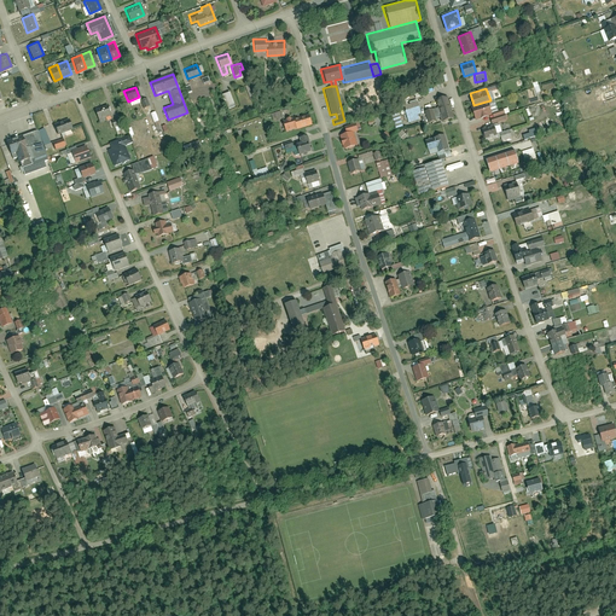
[(228,89),(221,92),(225,106),(232,105),(228,89)]
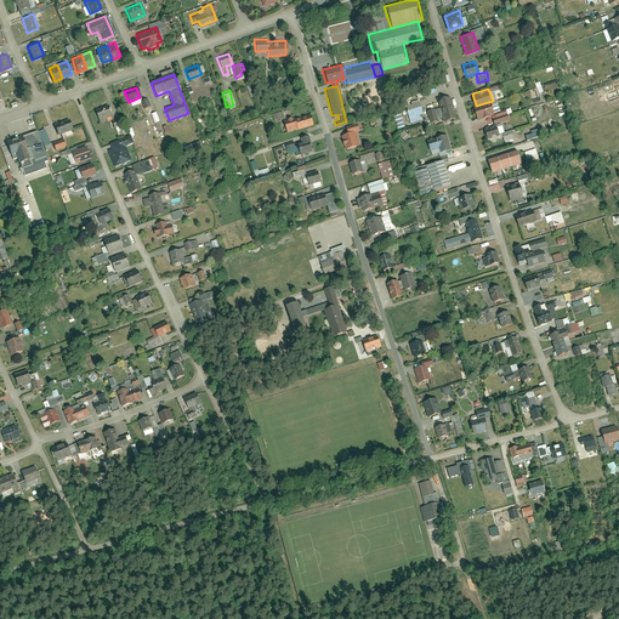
[(456,117),(449,95),(437,98),(439,106),(435,108),(435,107),(426,109),(430,121),(438,119),(437,117),(442,115),(443,120),(456,117)]
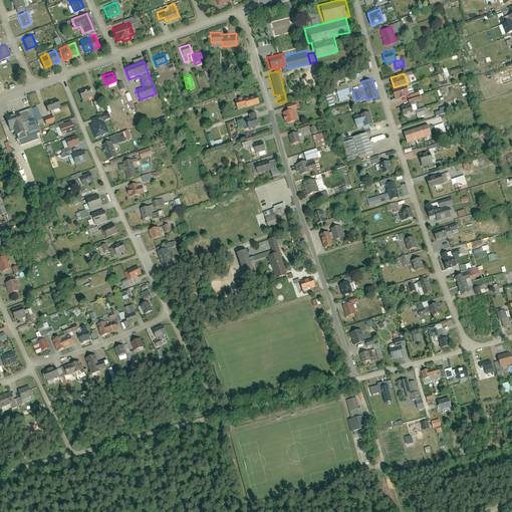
[(347,93),(344,83),(333,87),(337,100),(345,97),(344,94),(347,93)]
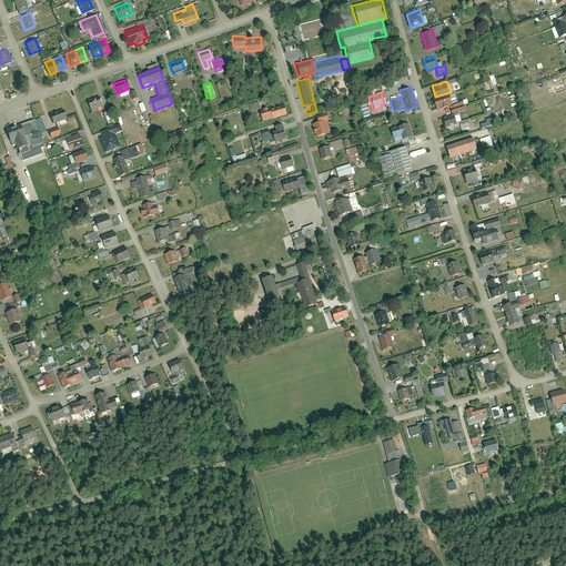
[(448,93),(434,98),(436,108),(452,103),(448,93)]
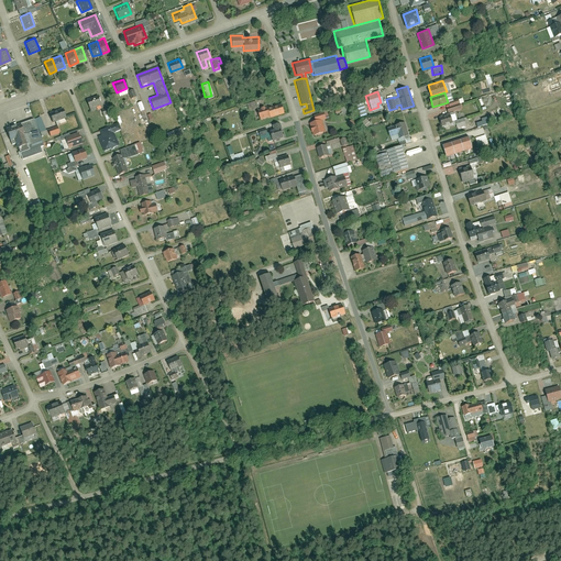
[(97,95),(85,99),(89,109),(100,105),(97,95)]
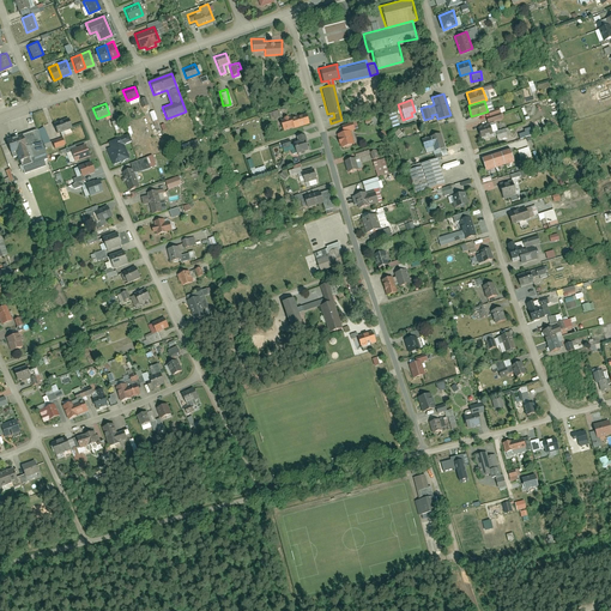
[(146,120),(150,128),(157,126),(151,109),(147,110),(150,119),(146,120)]
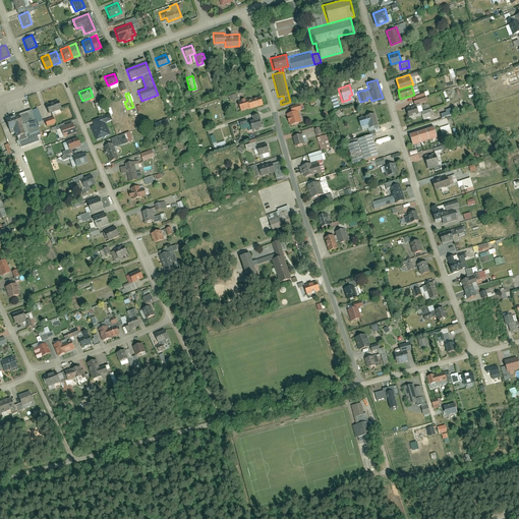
[(262,105),(258,96),(247,100),(247,98),(237,101),(239,110),(248,107),(249,109),(262,105)]
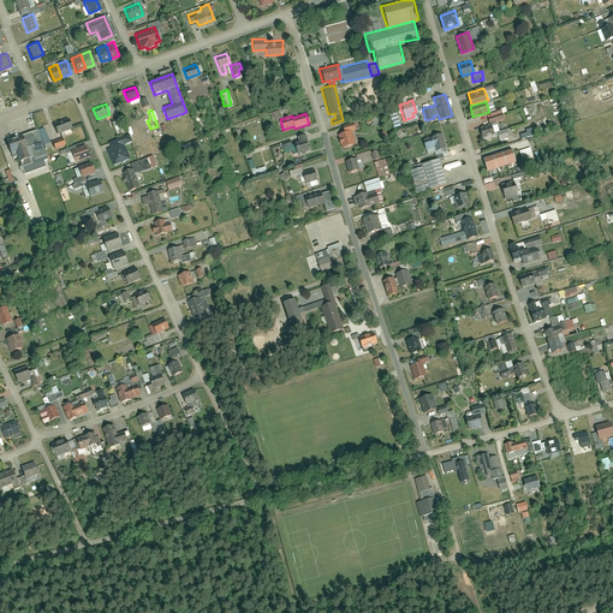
[(66,118),(53,123),(57,132),(70,128),(66,118)]
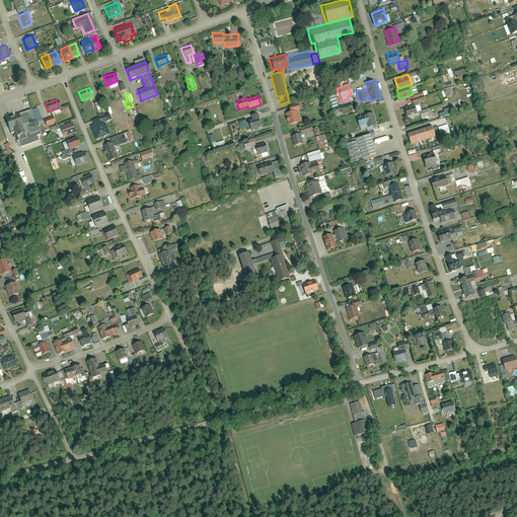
[(289,111),(283,113),(287,125),(298,121),(294,111),(298,109),(295,102),(287,104),(289,111)]
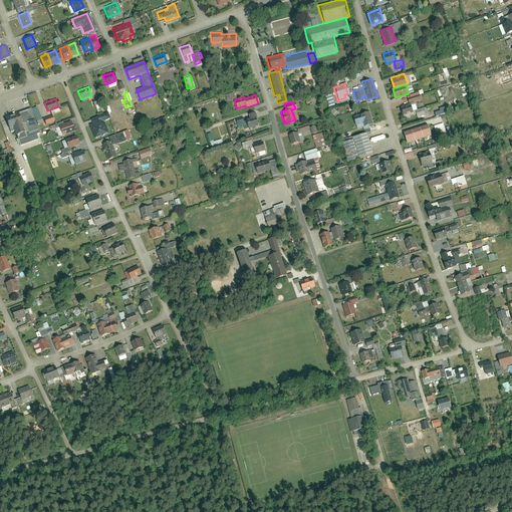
[(410,102),(401,105),(403,113),(413,110),(410,102)]
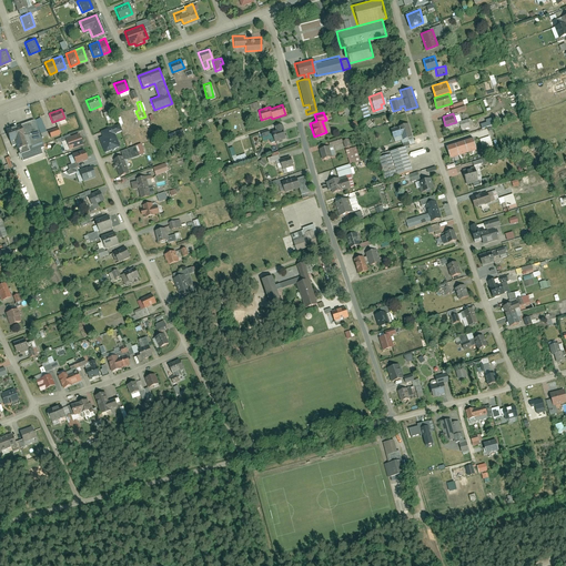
[(478,122),(479,127),(492,123),(489,115),(483,118),(484,120),(478,122)]
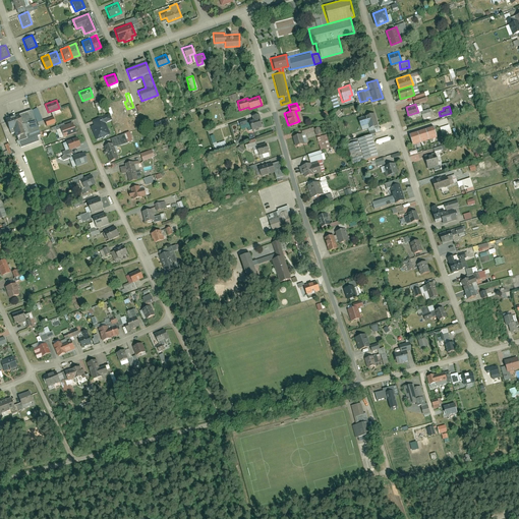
[(21,111),(3,118),(7,129),(12,127),(15,136),(16,141),(36,134),(41,132),(38,127),(37,124),(31,108),(21,111)]
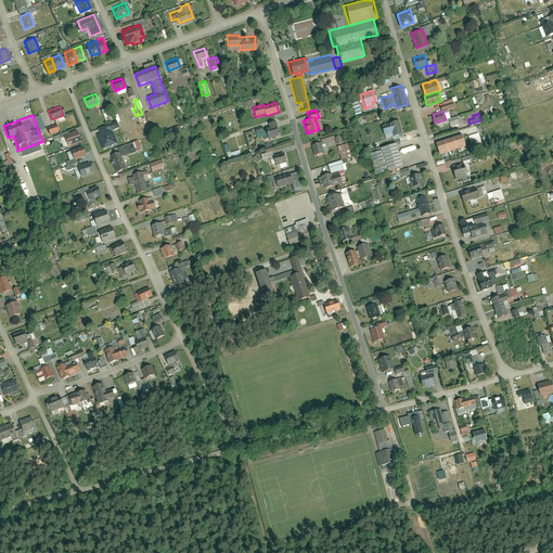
[(344,116),(342,120),(348,125),(350,123),(348,121),(349,119),(344,116)]
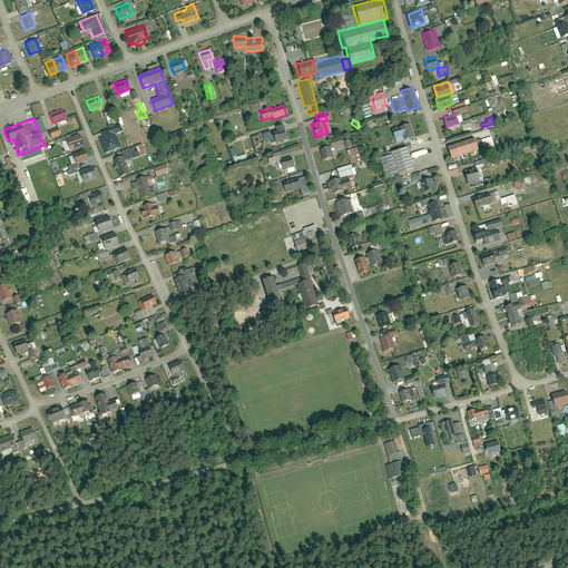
[(103,136),(98,137),(104,153),(119,146),(115,134),(121,131),(118,123),(100,130),(103,136)]
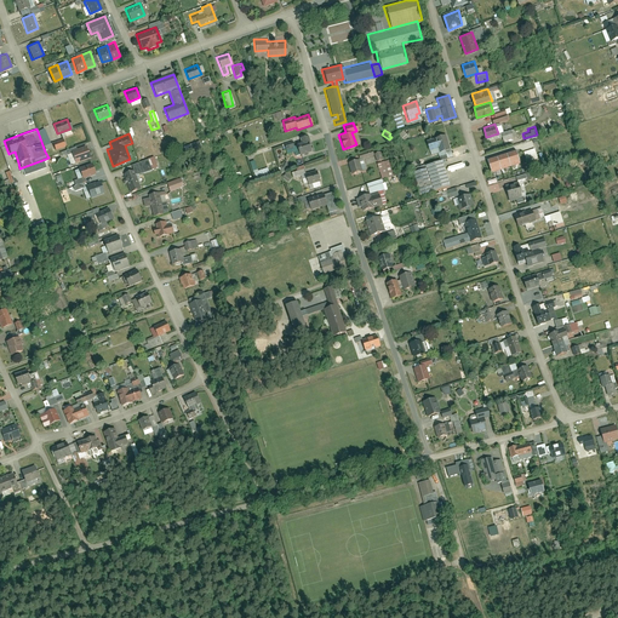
[(447,148),(444,133),(423,141),(427,150),(435,148),(436,152),(447,148)]
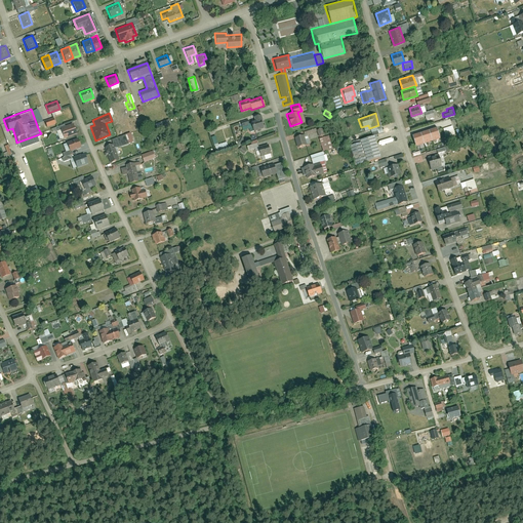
[(264,127),(259,115),(254,116),(255,121),(251,122),(253,130),(264,127)]
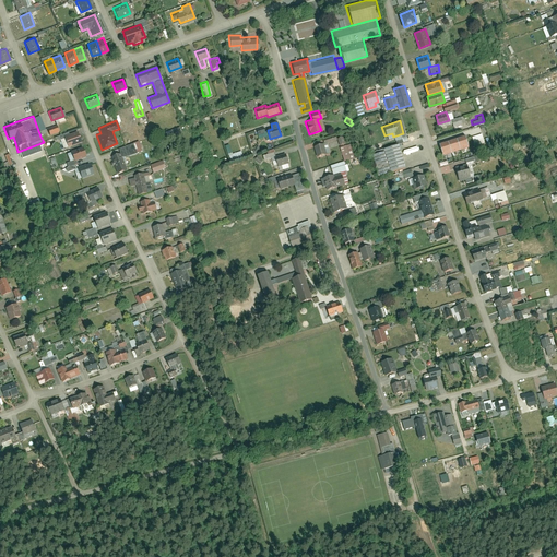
[(59,130),(57,123),(46,127),(48,133),(59,130)]
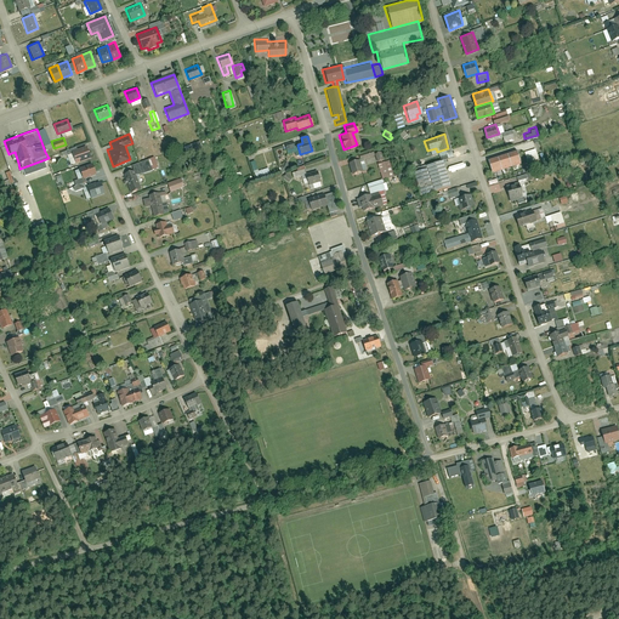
[(85,143),(71,149),(75,162),(90,157),(85,143)]
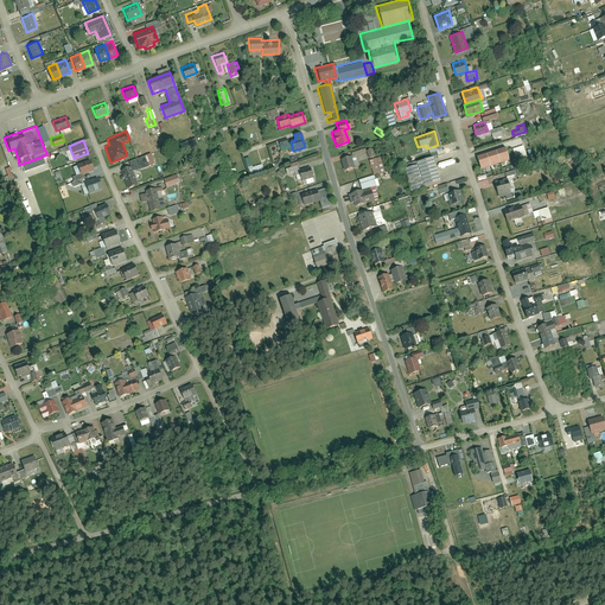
[(522,144),(511,146),(513,155),(524,153),(522,144)]
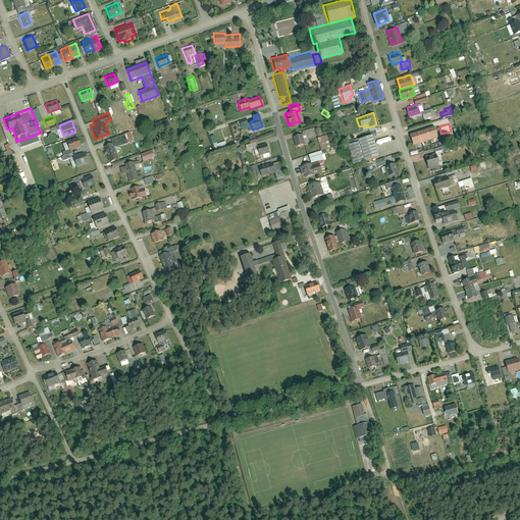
[(433,125),(426,127),(429,139),(437,136),(433,125)]
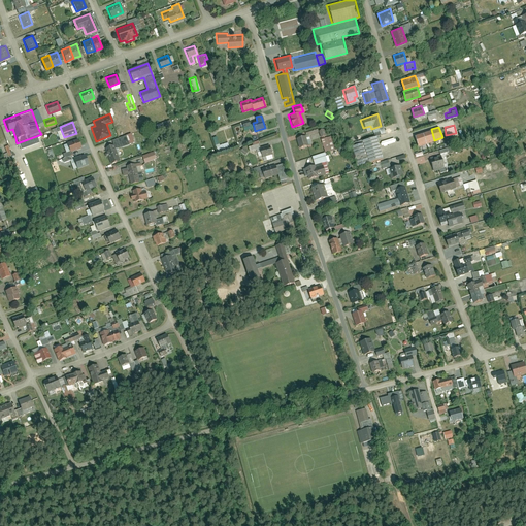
[(431,129),(423,132),(427,142),(434,140),(431,129)]
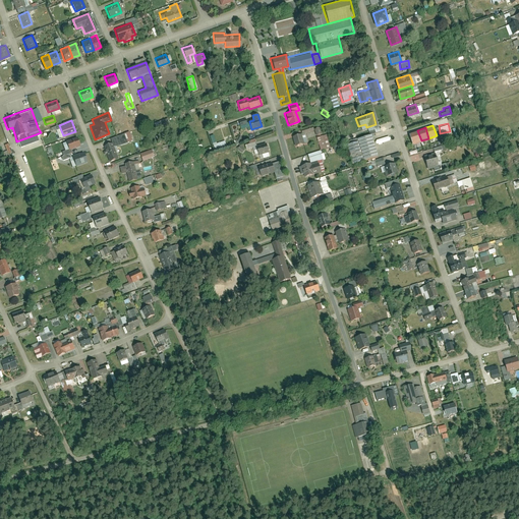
[(417,130),(409,132),(413,143),(421,140),(417,130)]
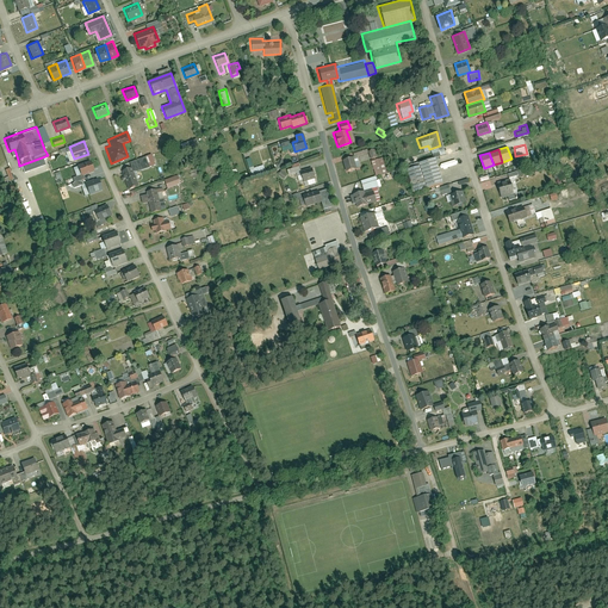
[(130,167),(121,171),(126,190),(138,186),(134,172),(148,167),(144,155),(128,161),(130,167)]
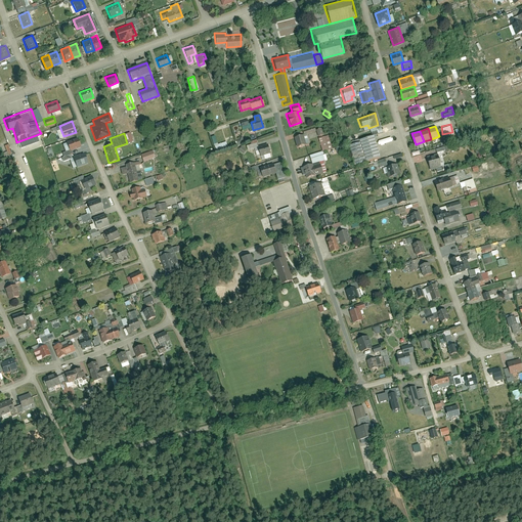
[(328,133),(317,136),(320,149),(331,147),(328,133)]
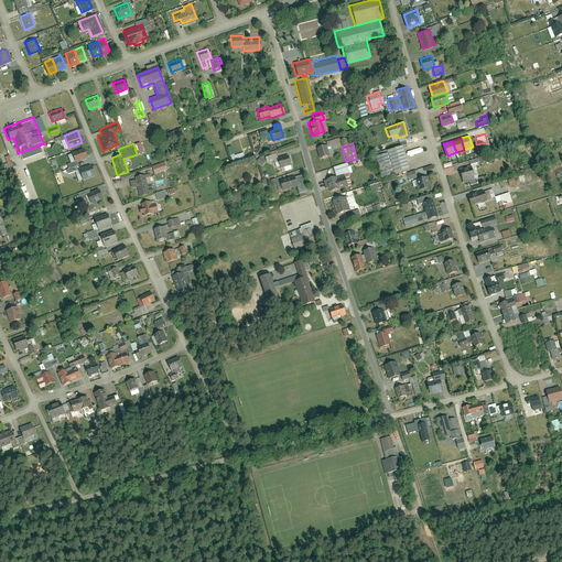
[(230,161),(244,157),(242,150),(231,153),(230,144),(226,144),(230,161)]
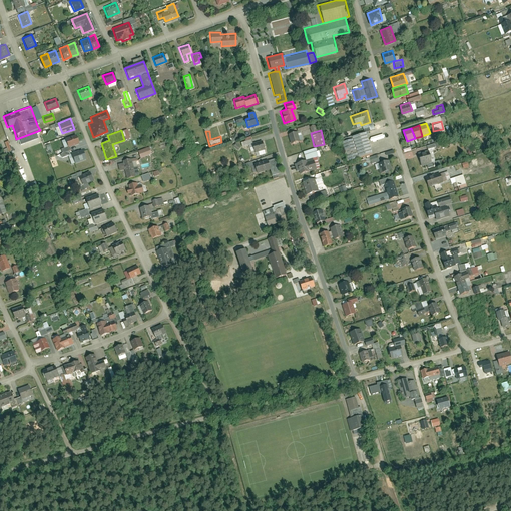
[(295,131),(286,133),(289,142),(297,140),(295,131)]
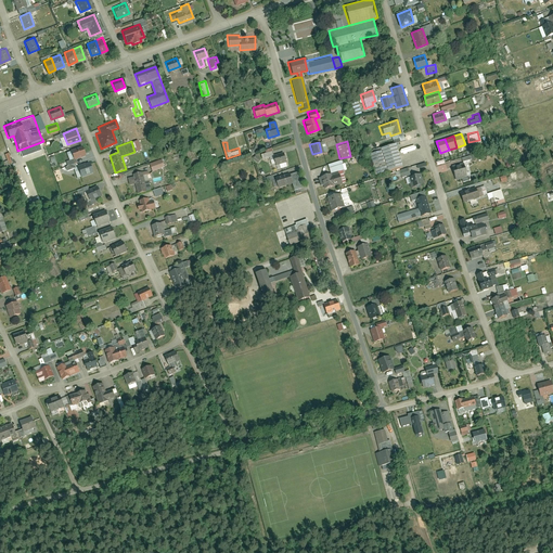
[(400,166),(394,142),(367,151),(373,174),(400,166)]
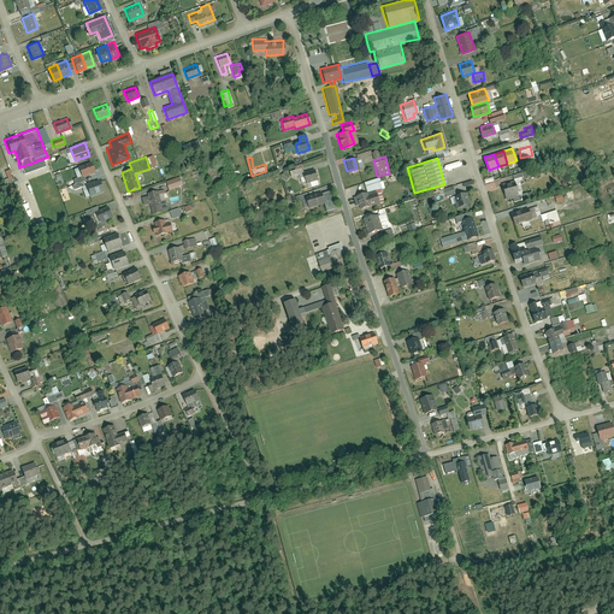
[(90,160),(77,164),(82,176),(95,171),(90,160)]
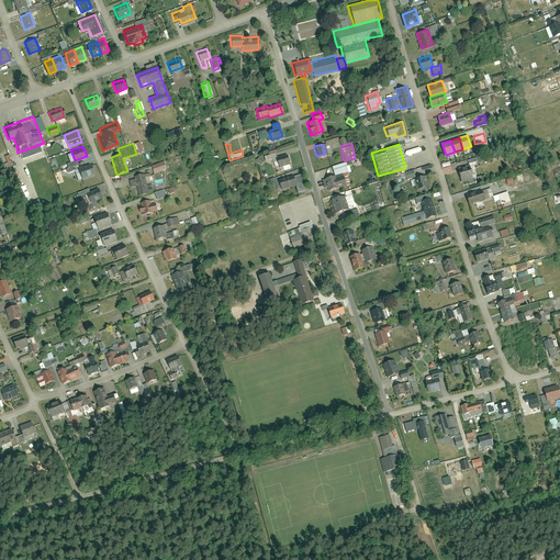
[(289,163),(287,154),(276,157),(279,166),(289,163)]
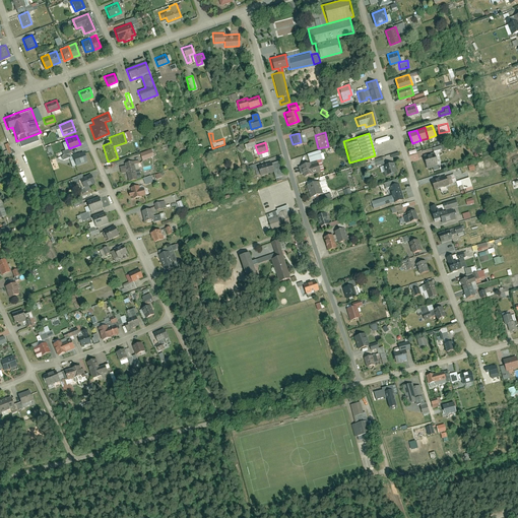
[(379,148),(381,153),(392,149),(391,145),(379,148)]
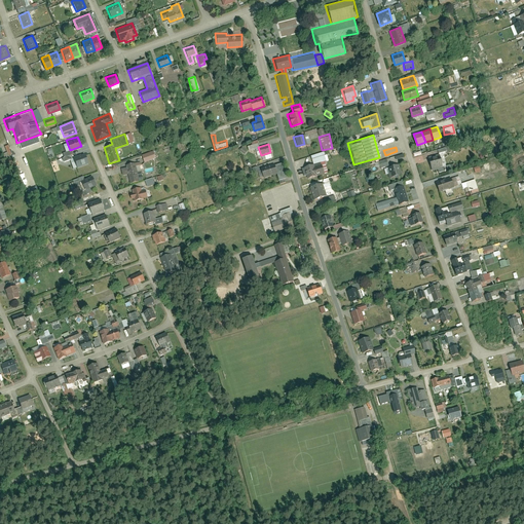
[(152,150),(140,154),(143,161),(155,157),(152,150)]
